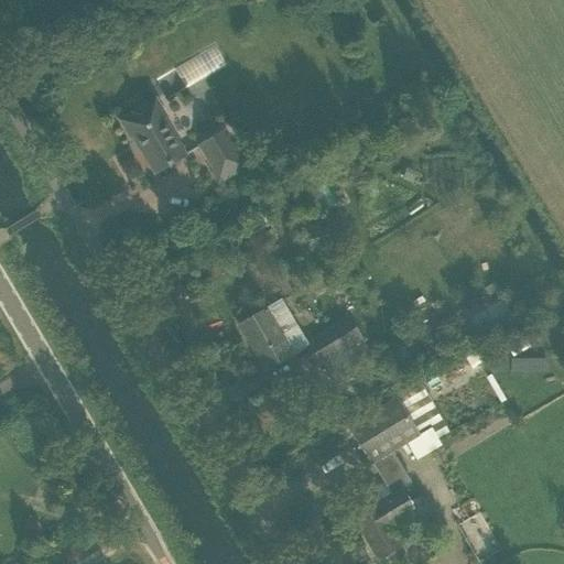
[(132,137),(154,173),(185,155),(163,119),(165,117),(155,99),(120,120),(130,138),(132,137)]
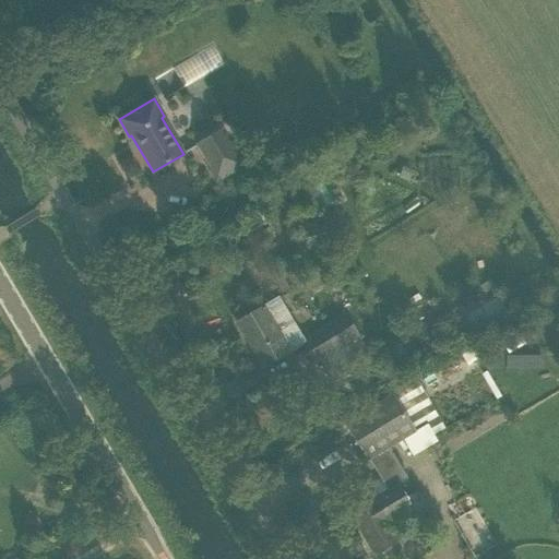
[(211,171),(216,181),(241,166),(221,131),(198,144),(213,170),(211,171)]
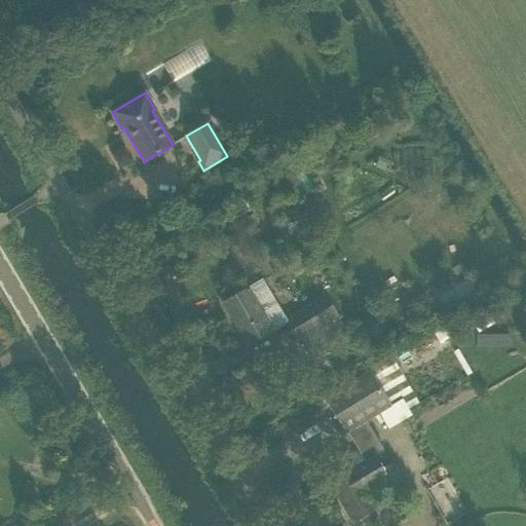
[(383,158),(377,167),(386,174),(392,164),(383,158)]
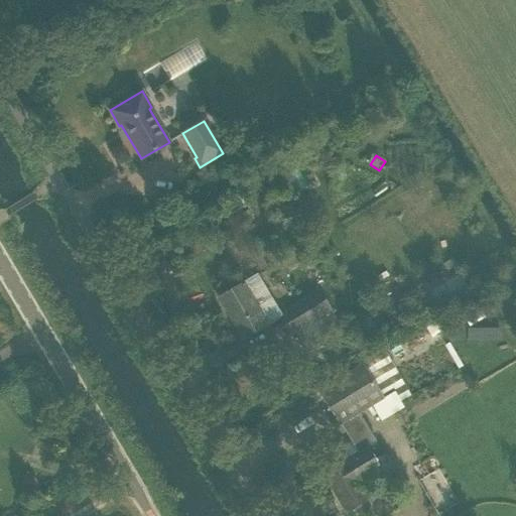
[(290,172),(297,186),(306,182),(298,168),(290,172)]
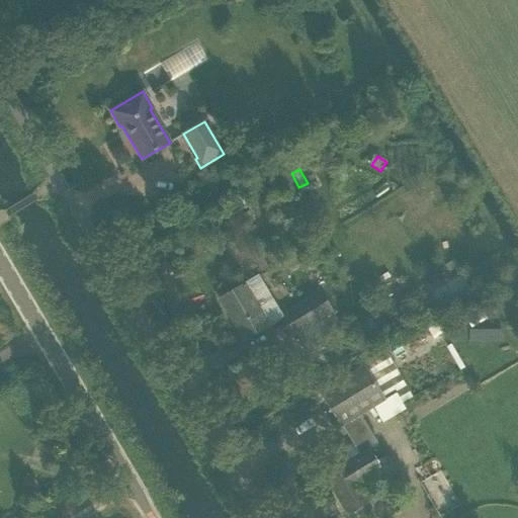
[(343,171),(336,174),(340,181),(346,177),(343,171)]
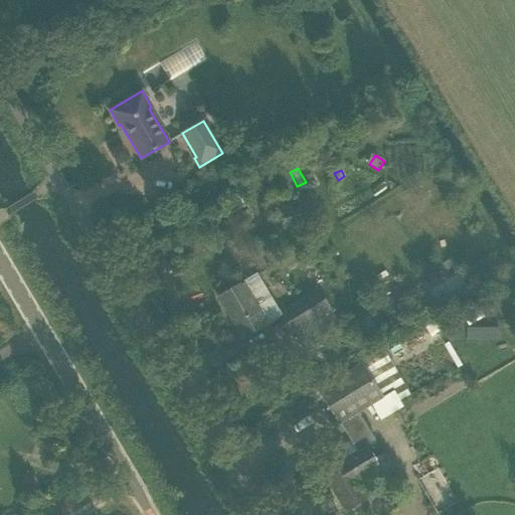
[(209,230),(191,238),(193,242),(211,234),(209,230)]
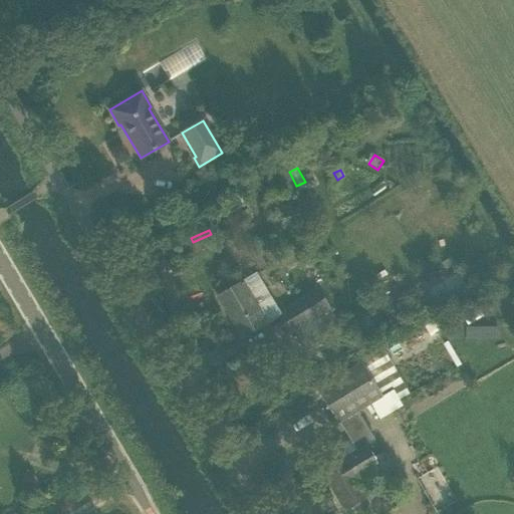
[(266,234),(252,242),(255,246),(268,239),(266,234)]
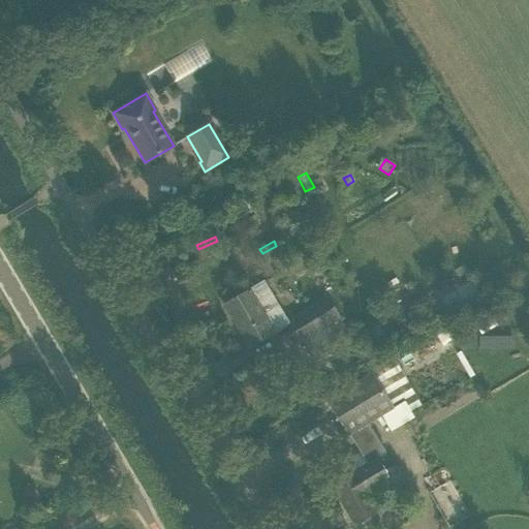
[(311,242),(305,245),(310,254),(315,251),(311,242)]
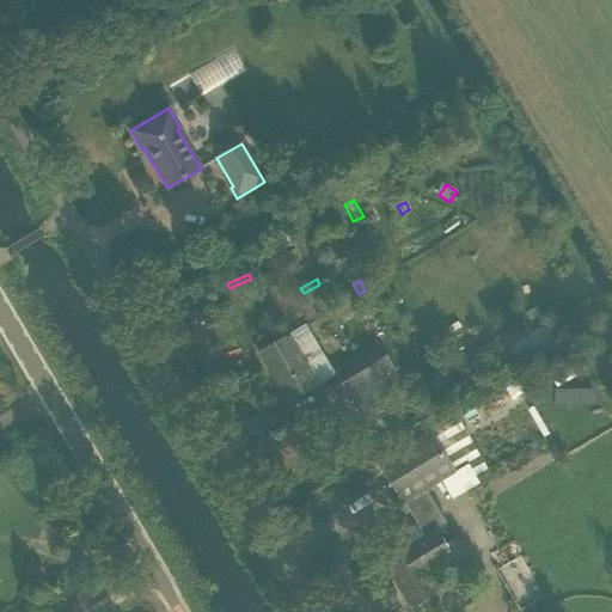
[(308,303),(300,307),(310,320),(317,316),(308,303)]
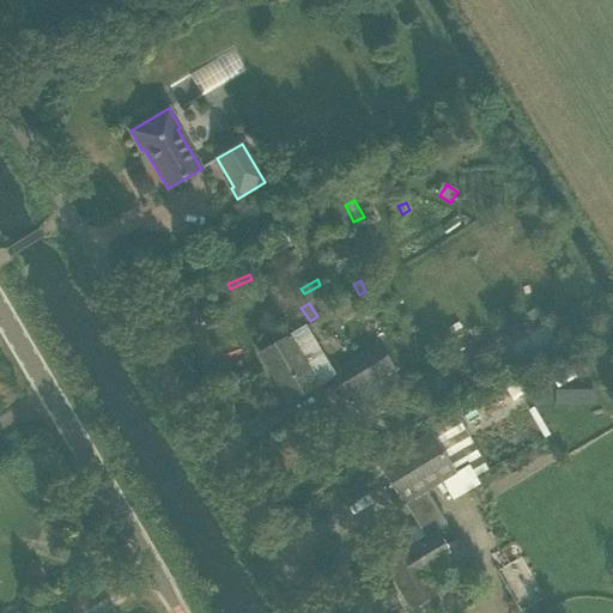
[(281,341),(260,353),(289,402),(333,376),(335,375),(333,372),(307,327),(290,337),(281,341)]
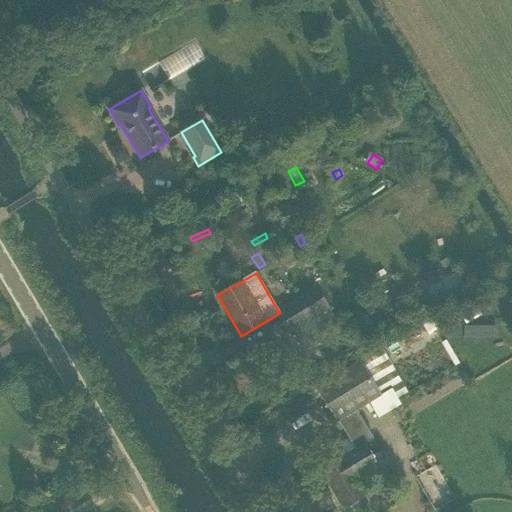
[(280,313),(278,314),(288,331),(316,314),(305,295),(278,311),(280,313)]
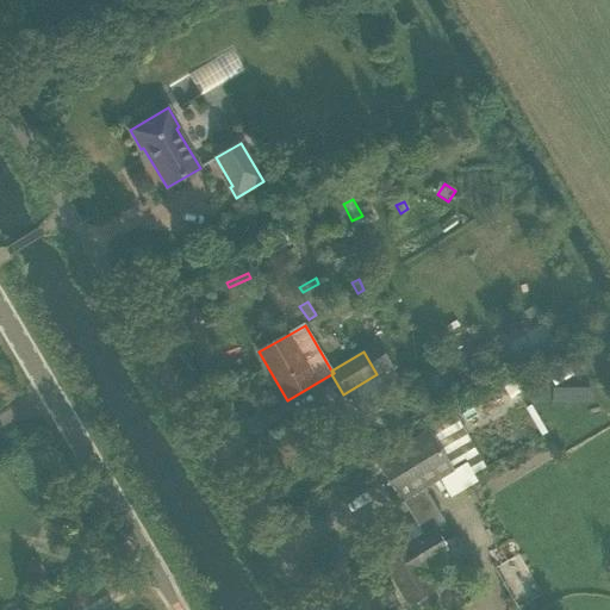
[(515,378),(502,386),(510,400),(524,392),(516,379),(515,378)]
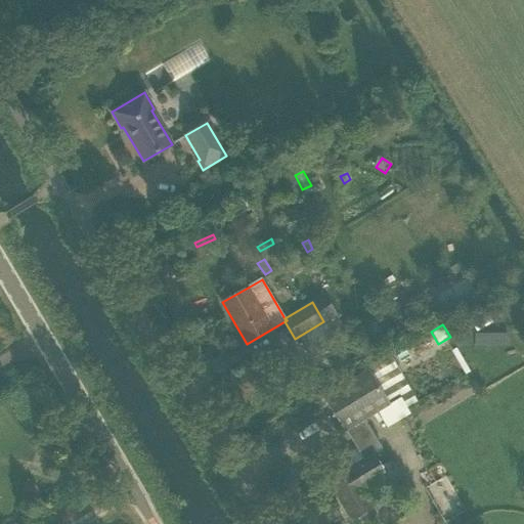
[(333,391),(322,397),(344,432),(346,431),(364,420),(380,410),(390,405),(389,404),(400,398),(406,408),(416,403),(389,356),(363,372),(333,391)]
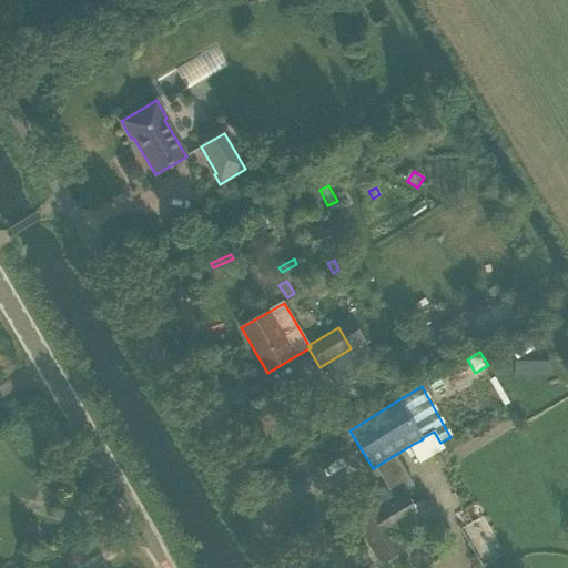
[(374,509),(355,520),(382,565),(408,549),(397,530),(426,514),(427,513),(427,509),(427,507),(427,505),(426,503),(424,501),(422,500),(419,501),(413,505),(405,492),(408,490),(414,487),(395,455),(375,467),(387,488),(368,499),(374,509)]
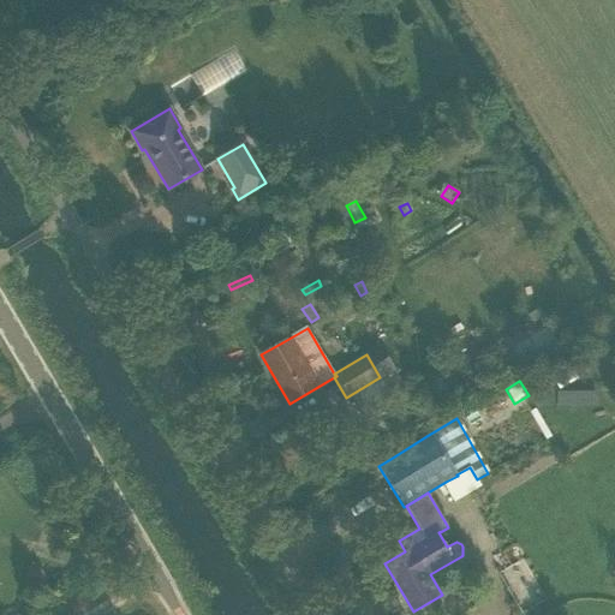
[(509,565),(497,573),(520,613),(547,597),(524,557),(509,565)]
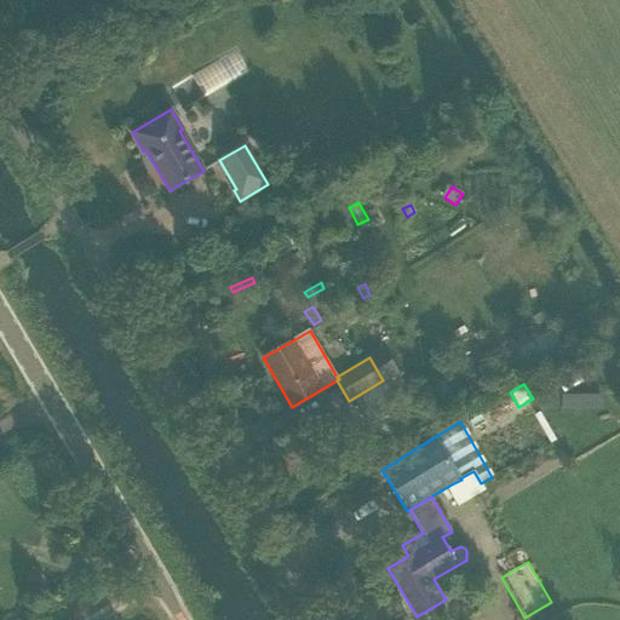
[(35,572),(22,581),(30,592),(42,583),(35,572)]
